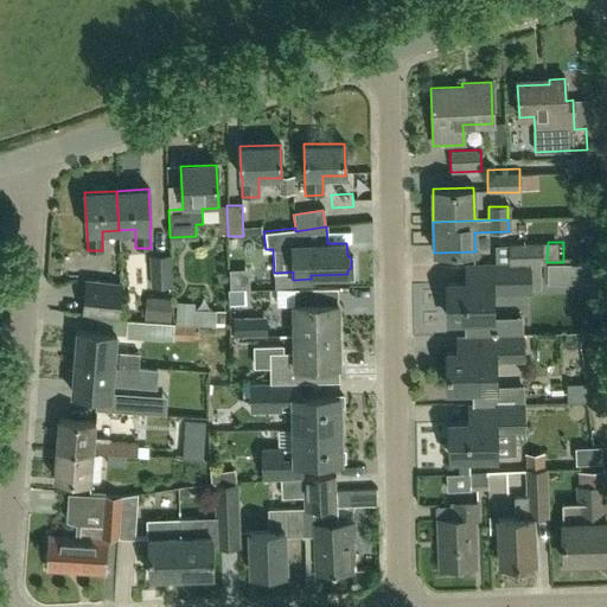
[(525,264),(525,263),(545,263),(545,244),(509,244),(509,264),(525,264)]
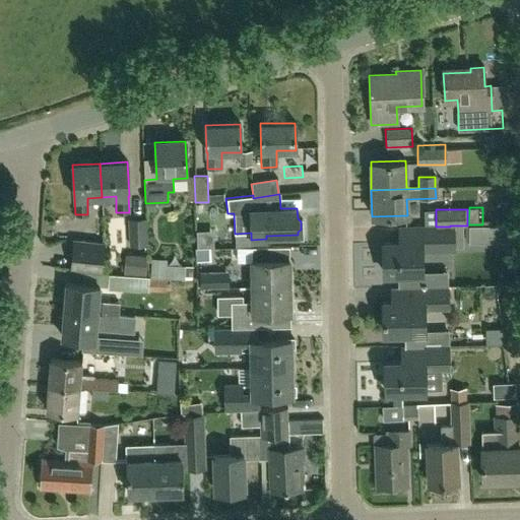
[(145,218),(128,219),(130,246),(146,245),(145,218)]
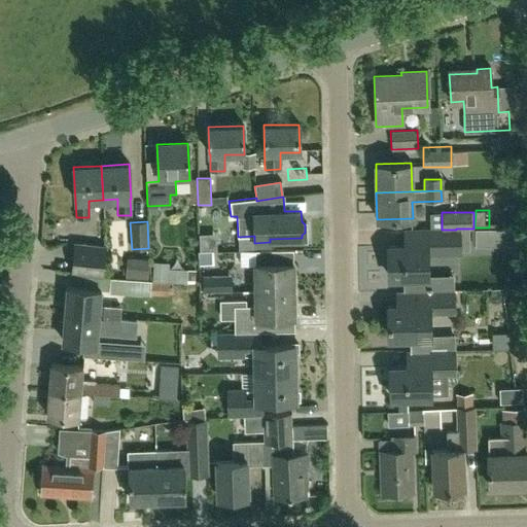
[(477,229),(477,244),(514,244),(514,229),(477,229)]
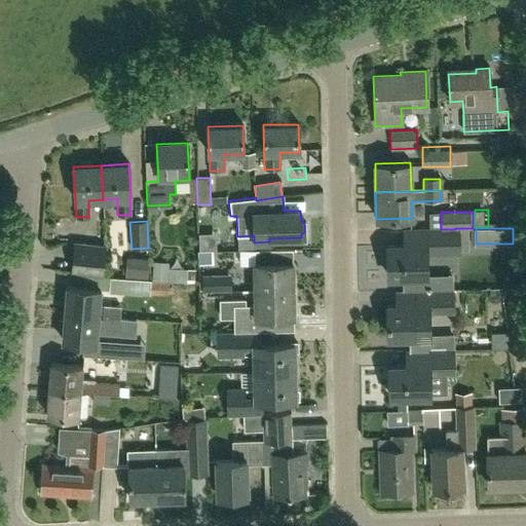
[(426,253),(455,252),(455,229),(441,229),(441,230),(426,230),(402,231),(403,246),(387,246),(388,277),(401,277),(401,291),(412,291),(427,291),(426,253)]
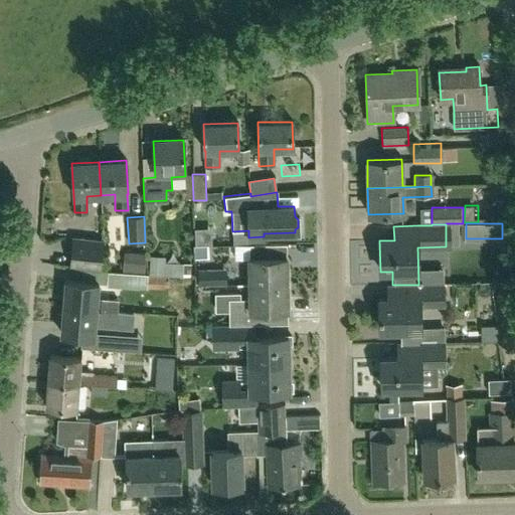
[(74,238),(71,267),(100,270),(103,241),(74,238)]
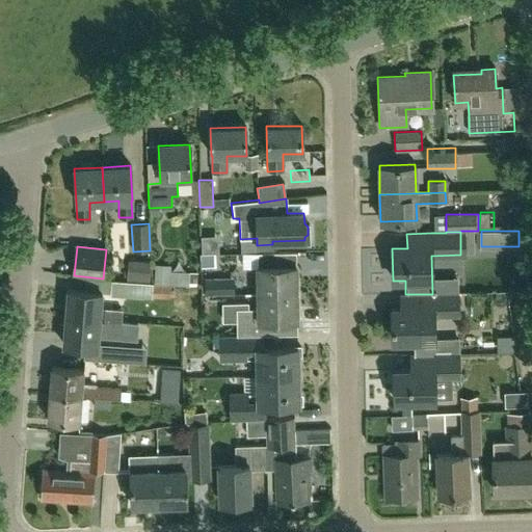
[(258,294),(296,294),(295,266),(295,253),(258,254),(258,267),(257,267),(258,294)]
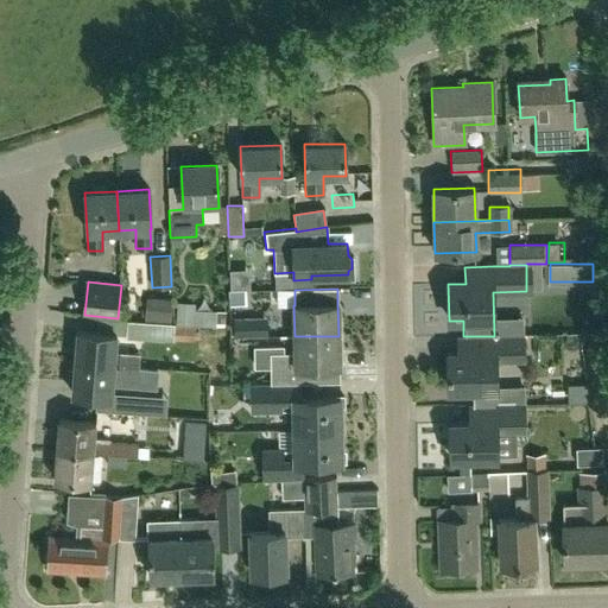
[(200,310),(200,302),(182,301),(182,322),(229,323),(229,310),(200,310)]
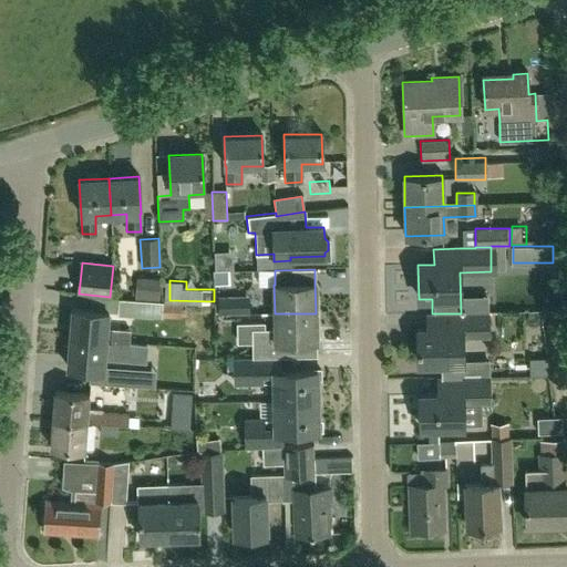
[(162,317),(163,300),(119,298),(117,315),(162,317)]
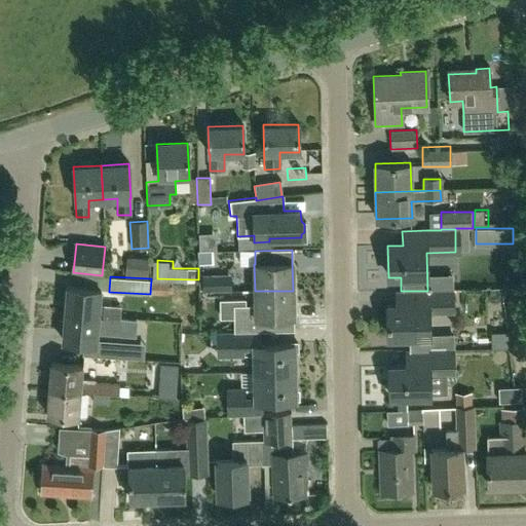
[(67,287),(65,314),(119,318),(120,307),(100,305),(101,289),(67,287)]
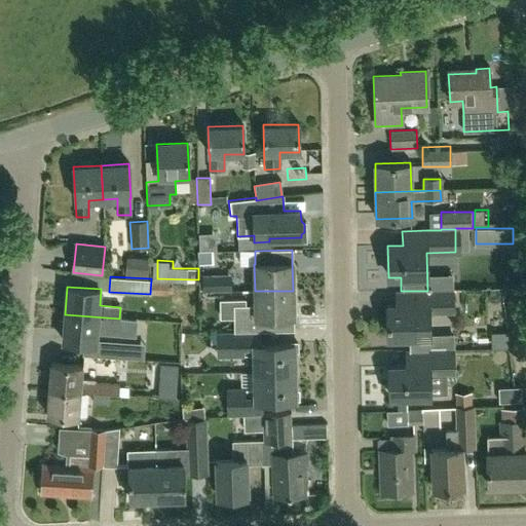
[(396,291),(396,306),(388,306),(388,326),(390,326),(390,337),(428,337),(428,310),(451,309),(451,290),(427,291),(412,291),(401,291),(396,291)]
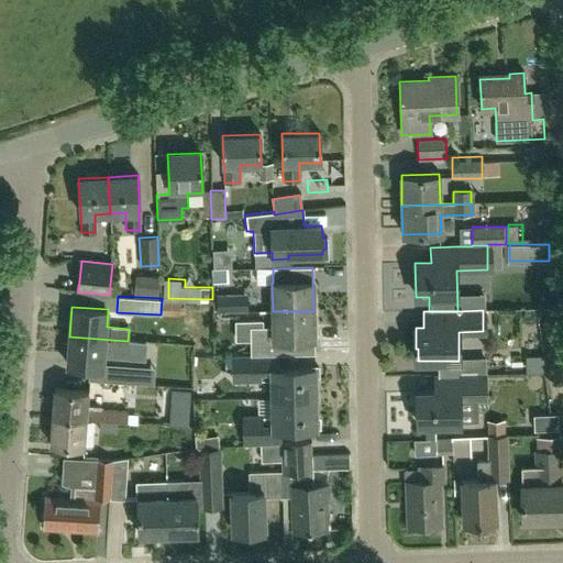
[(251,355),(272,355),(272,354),(279,354),(315,353),(313,339),(315,339),(313,311),(273,311),(273,327),(262,328),(262,319),(233,320),(233,340),(251,339),(251,355)]
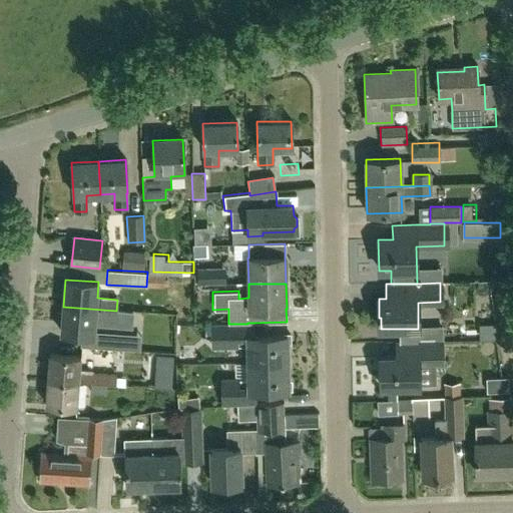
[(63,307),(63,312),(58,313),(58,323),(61,325),(61,332),(94,335),(95,324),(115,325),(116,311),(63,307)]
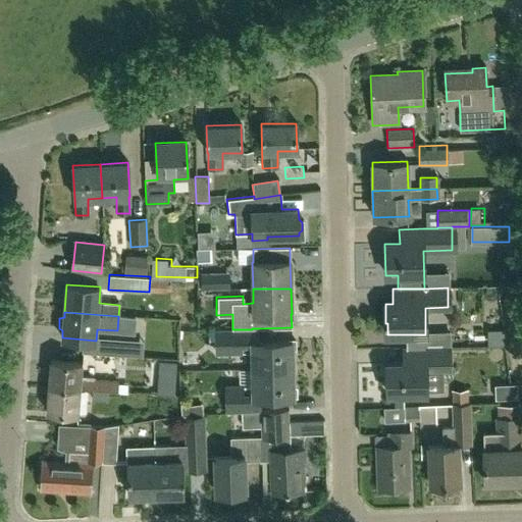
[(252,370),(293,369),(293,350),(296,350),(296,340),(289,340),(289,341),(259,342),(259,328),(252,328),(252,329),(232,329),(215,330),(215,353),(252,352),(252,370)]
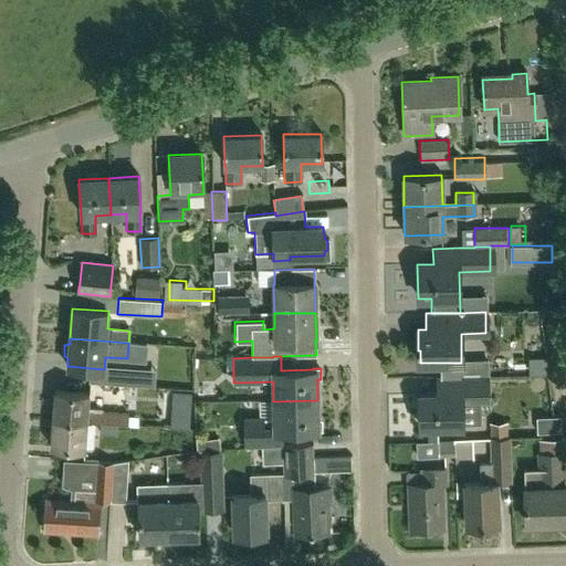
[(147,386),(148,371),(113,368),(111,383),(147,386)]
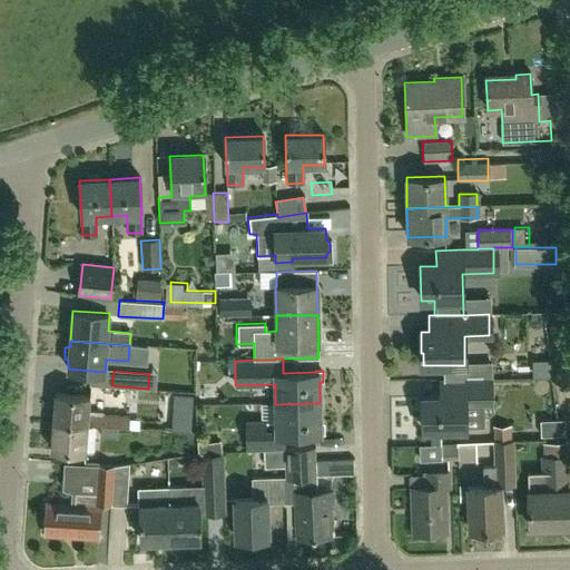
[(440,380),(440,396),(422,396),(423,431),(465,430),(464,406),(492,405),(492,379),(440,380)]
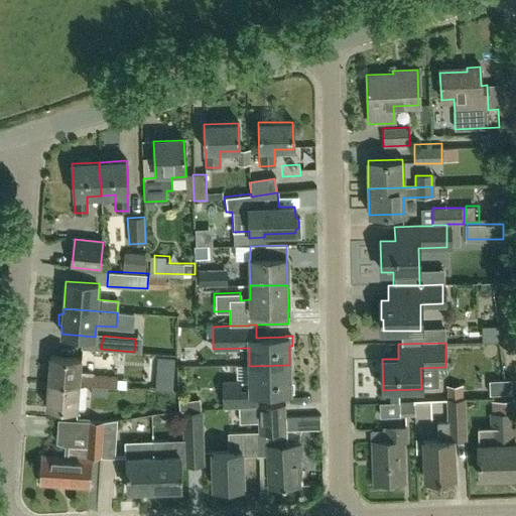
[(125,386),(126,380),(118,379),(118,375),(80,372),(81,358),(48,356),(46,380),(79,383),(125,386)]
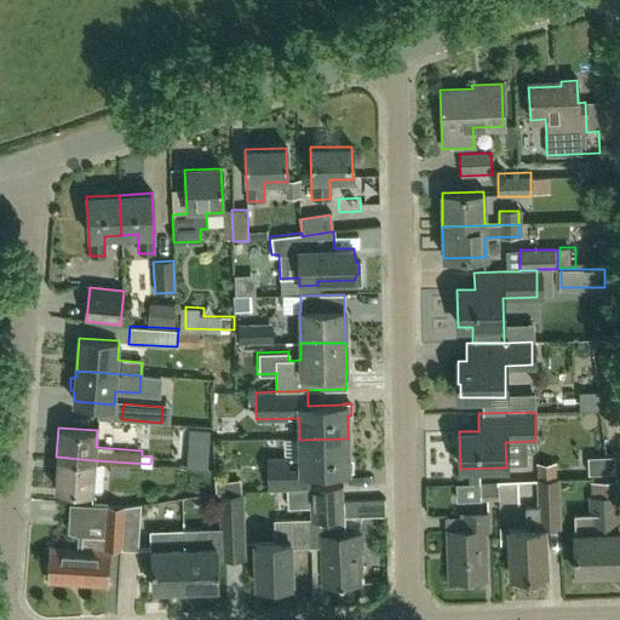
[(349,470),(348,438),(299,440),(300,458),(268,459),(269,488),(308,487),(308,471),(349,470)]
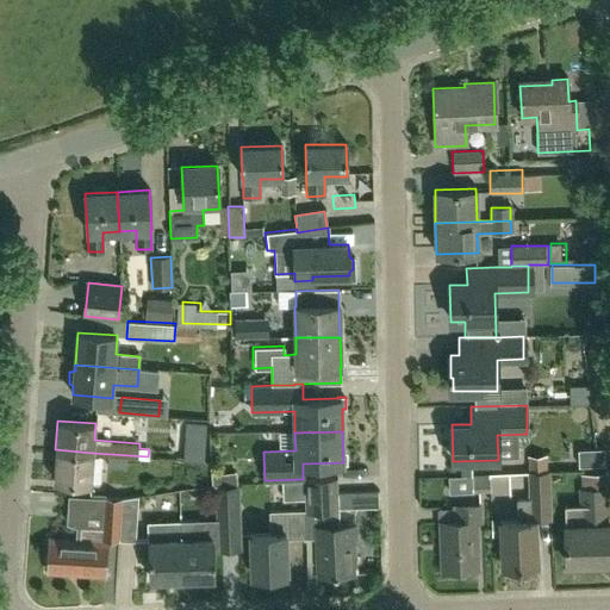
[(205,449),(185,447),(184,459),(204,461),(205,449)]
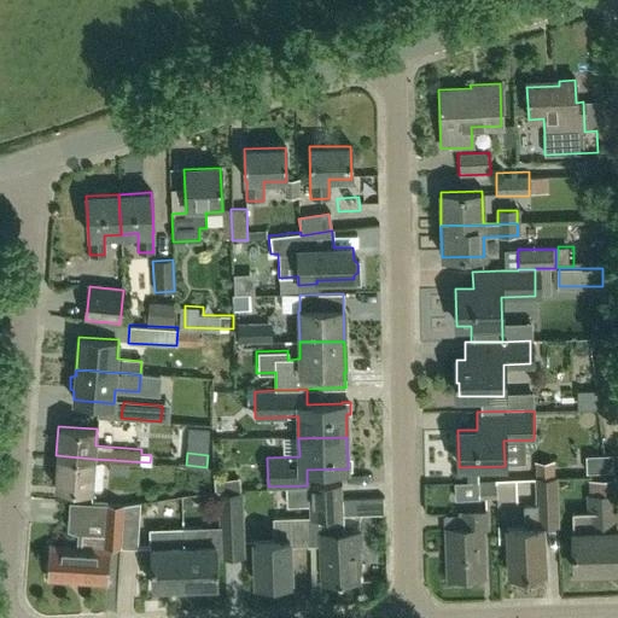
[(584,472),(612,472),(611,454),(584,455),(584,472)]
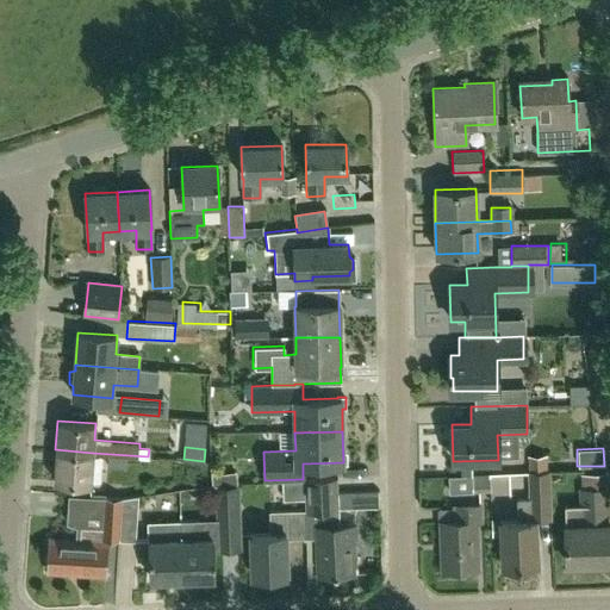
[(93,453),(55,449),(54,481),(92,484),(93,453)]
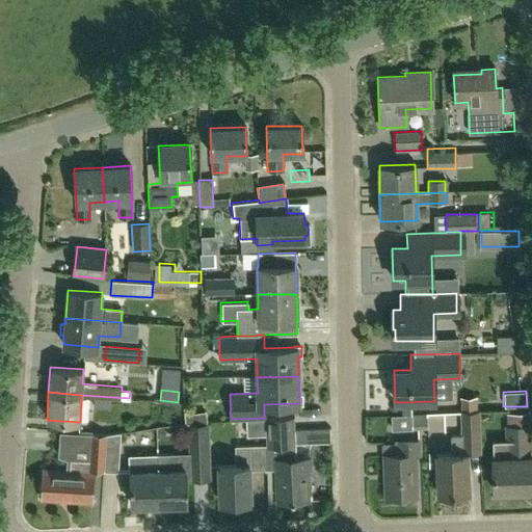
[(109,402),(92,400),(92,410),(108,411),(109,402)]
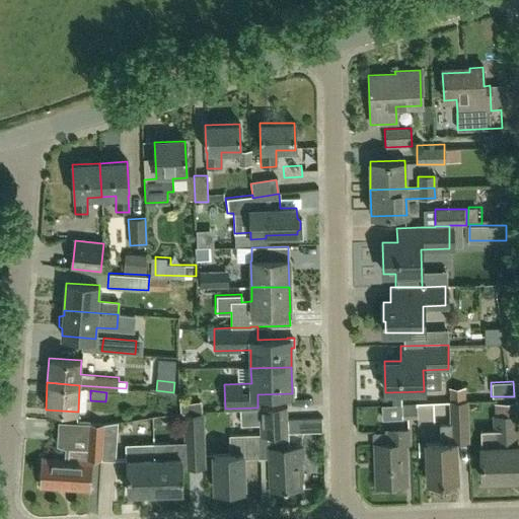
[(417,421),(431,420),(430,402),(381,404),(382,413),(401,413),(401,419),(417,419),(417,421)]
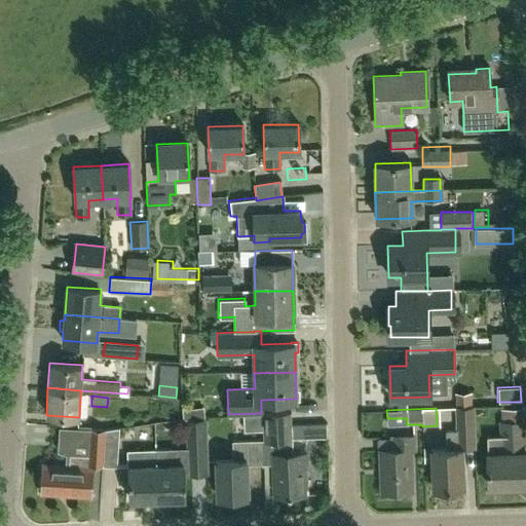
[(431,451),(431,464),(433,490),(462,488),(460,449),(475,449),(473,408),(454,408),(455,430),(444,430),(445,450),(431,451)]
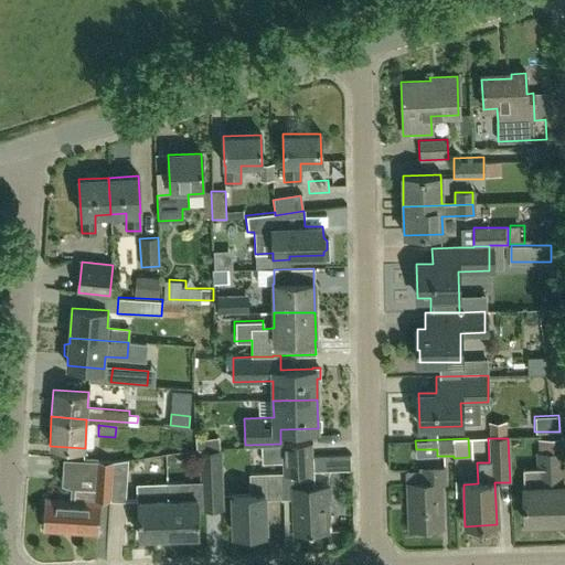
[(564,468),(561,469),(560,452),(557,452),(557,438),(539,439),(539,452),(539,471),(525,471),(525,487),(523,487),(524,523),(564,521),(564,484),(564,468)]
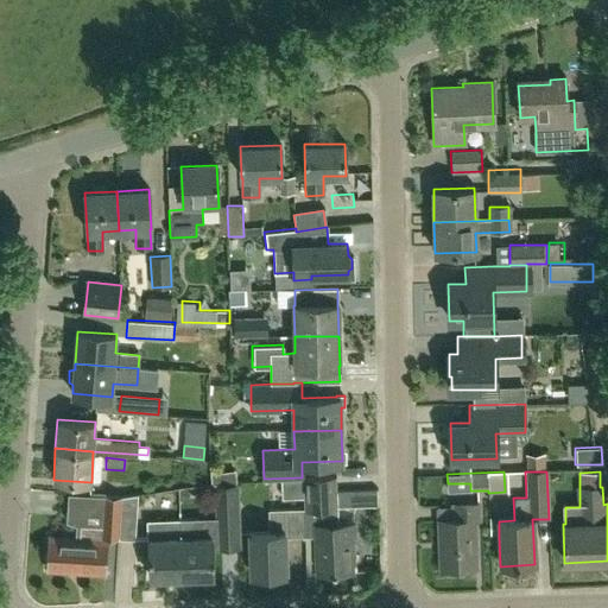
[(304,479),(306,537),(316,536),(317,572),(350,571),(350,540),(354,540),(354,524),(337,524),(336,477),(304,479)]
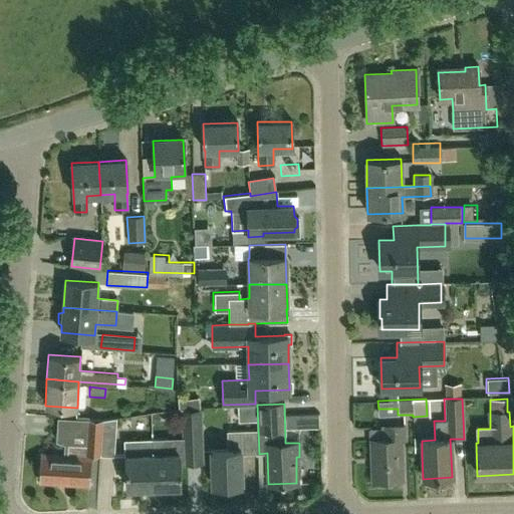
[(259,454),(257,405),(256,405),(256,421),(257,431),(227,432),(228,450),(212,450),(213,486),(242,485),(241,454),(259,454)]
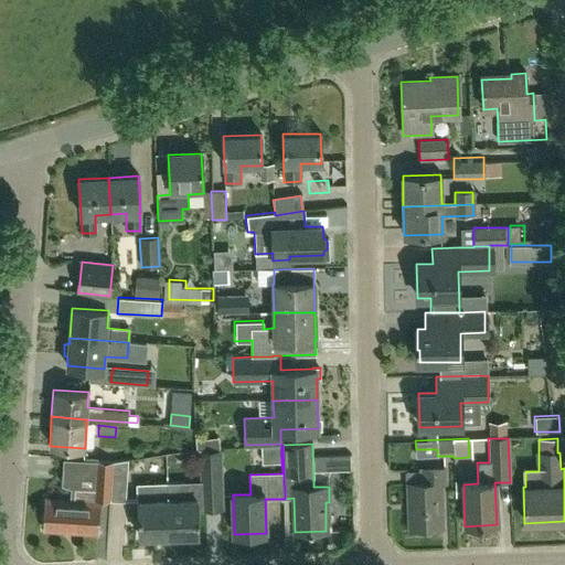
[(281,462),(281,445),(262,445),(262,462),(281,462)]
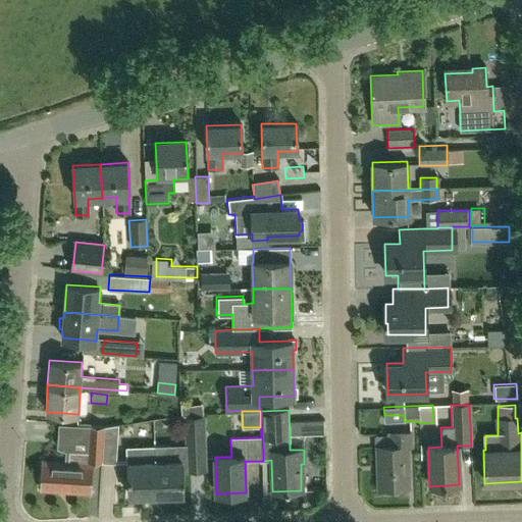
[(187,445),(158,446),(159,494),(183,494),(181,460),(187,460),(188,471),(204,471),(202,416),(186,416),(187,445)]
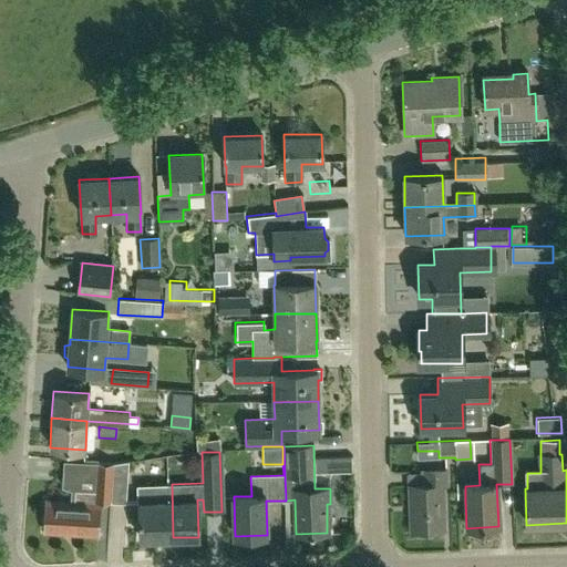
[(112,463),(110,501),(110,503),(125,503),(127,461),(112,463)]
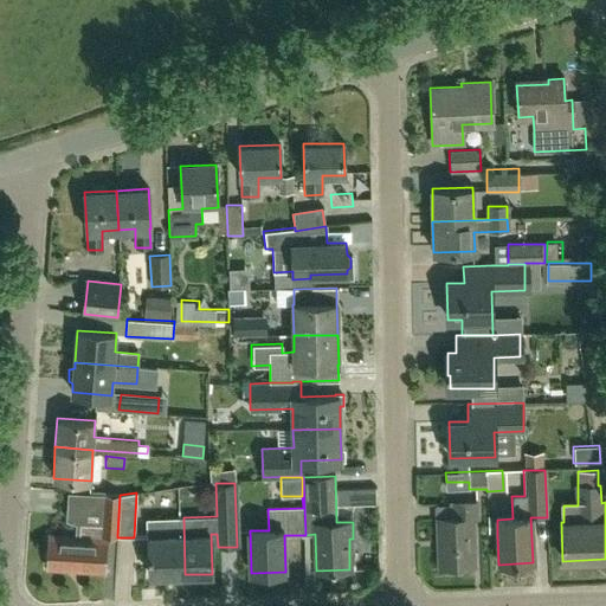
[(103,572),(105,539),(105,535),(117,535),(120,495),(104,494),(104,495),(102,526),(79,524),(79,536),(75,536),(49,535),(47,568),(103,572)]
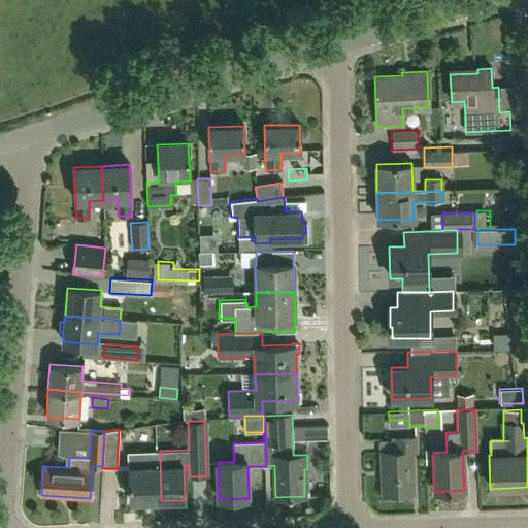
[(410,452),(416,451),(415,436),(393,437),(394,452),(382,452),(384,493),(413,492),(410,452)]
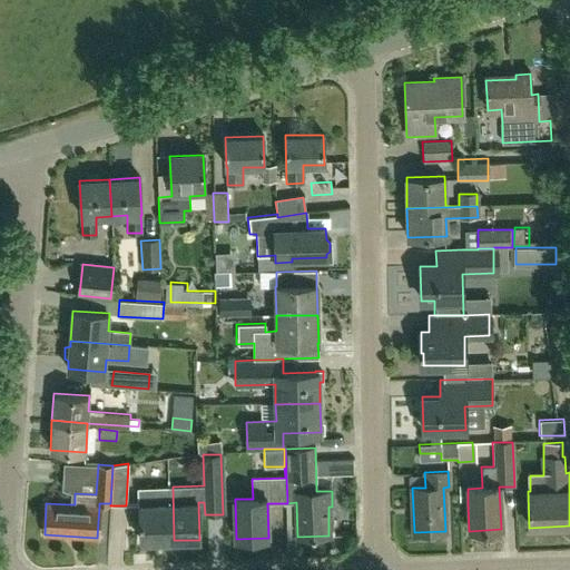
[(174,540),(173,487),(168,487),(168,488),(155,488),(155,503),(139,504),(140,541),(174,540)]
